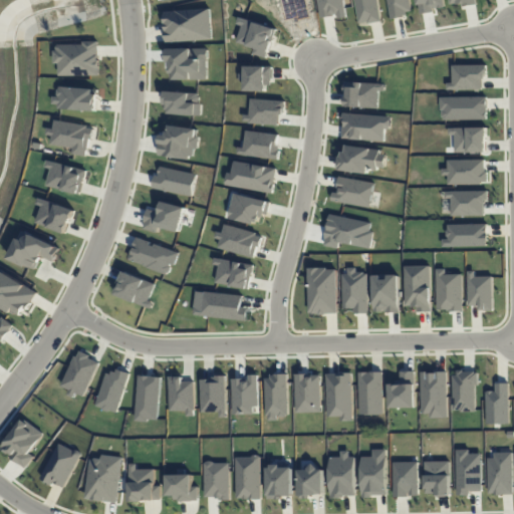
[(317,0),(320,17),(337,16),(337,18),(345,18),(343,0),(317,0)]
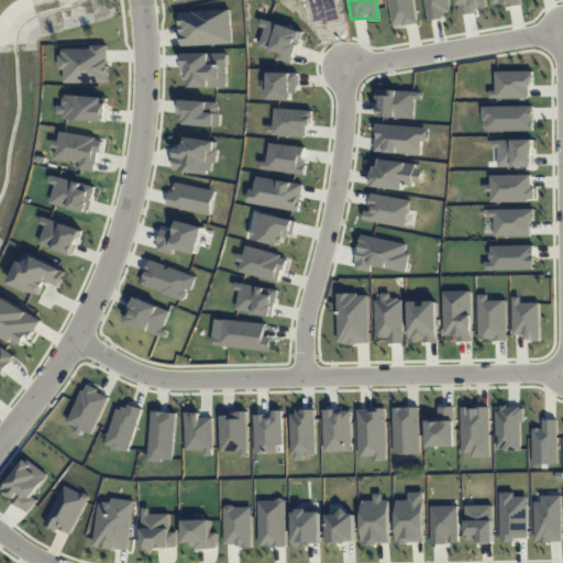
[(388,0),(393,26),(416,23),(412,0),(388,0)]
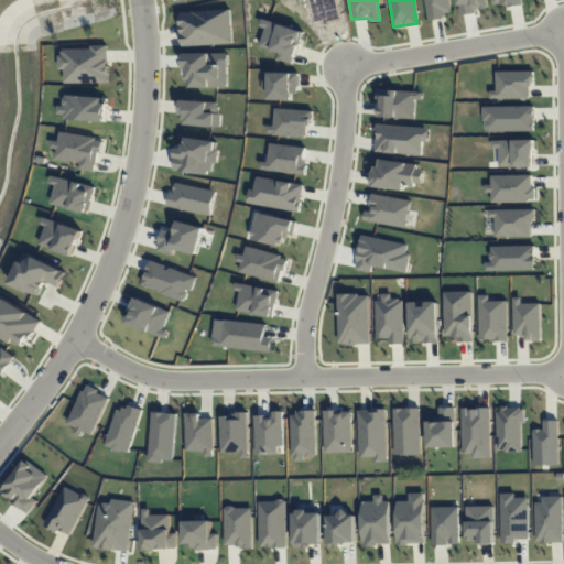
[(425,0),(430,20),(453,15),(449,0),(425,0)]
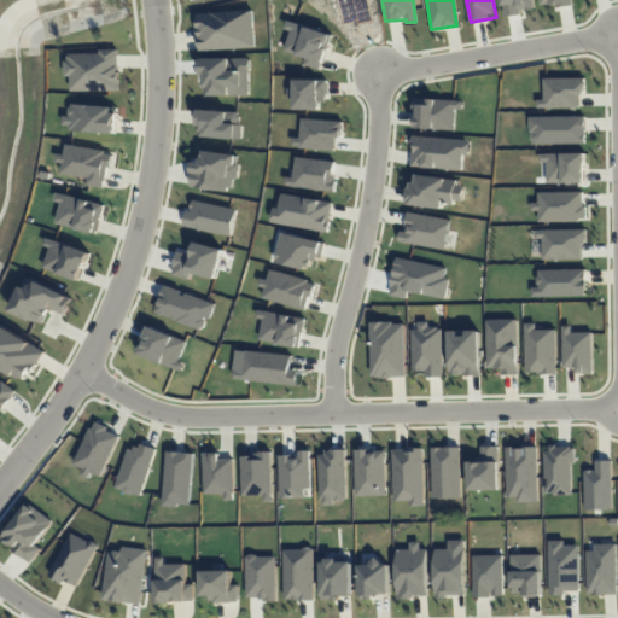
[(255,48),(254,11),(199,12),(200,50),(255,48)]
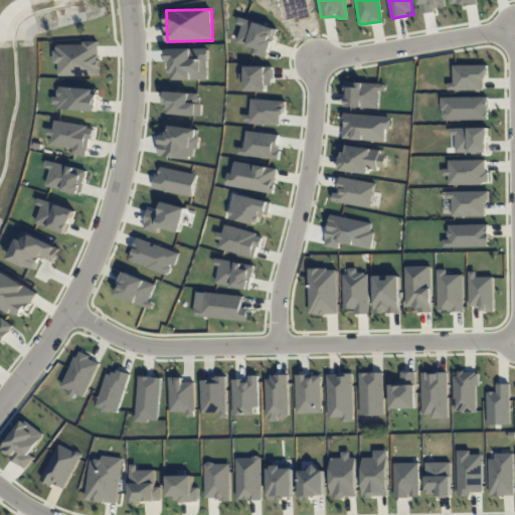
[(100,43),(56,43),(56,64),(59,64),(60,75),(100,75),(100,43)]
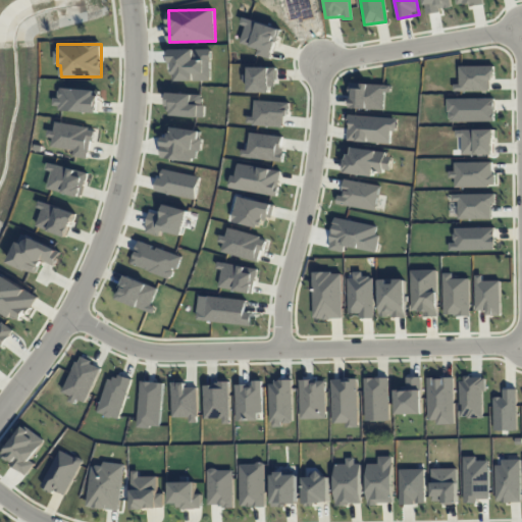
[(489,91),(489,79),(493,80),(493,66),(460,65),(460,84),(454,84),(454,91),(489,91)]
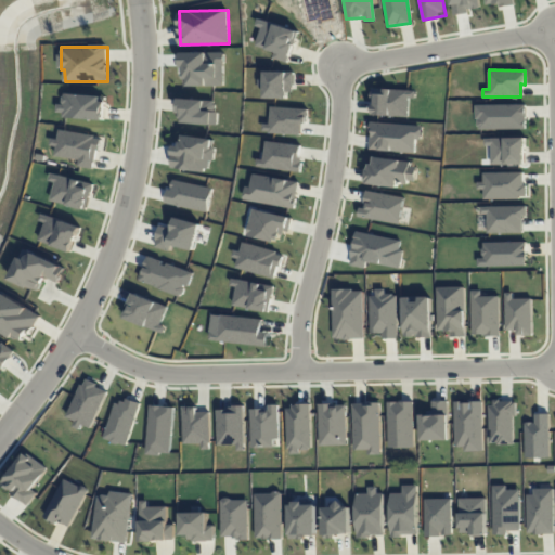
[(292,99),(293,72),(266,72),(265,98),(292,99)]
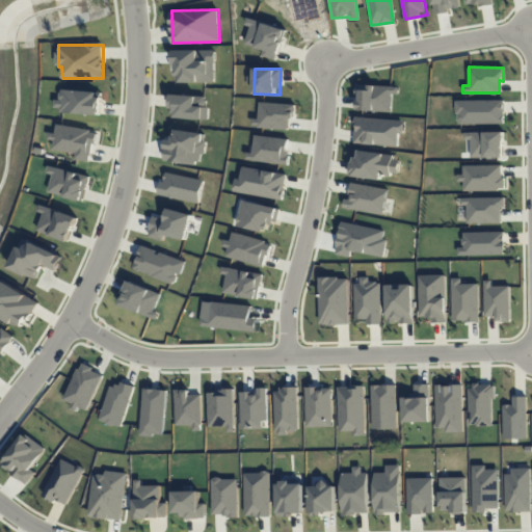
[(392,111),(392,101),(391,101),(391,85),(358,85),(357,110),(392,111)]
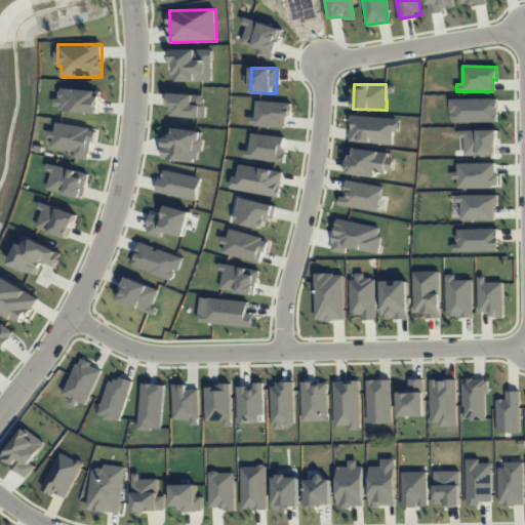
[(98,112),(99,90),(61,88),(59,97),(54,97),(54,110),(98,112)]
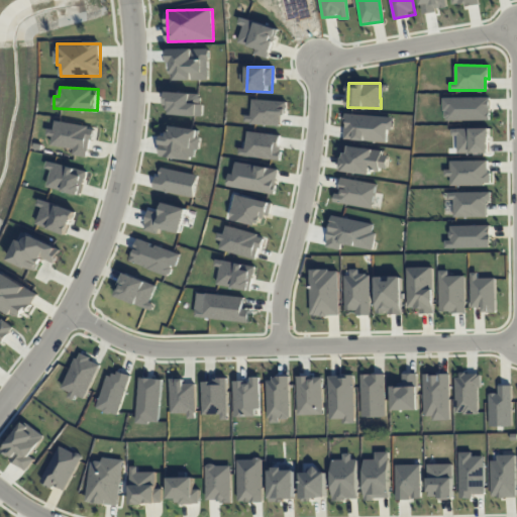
[(168,114),(203,116),(203,104),(200,104),(201,94),(169,92),(168,114)]
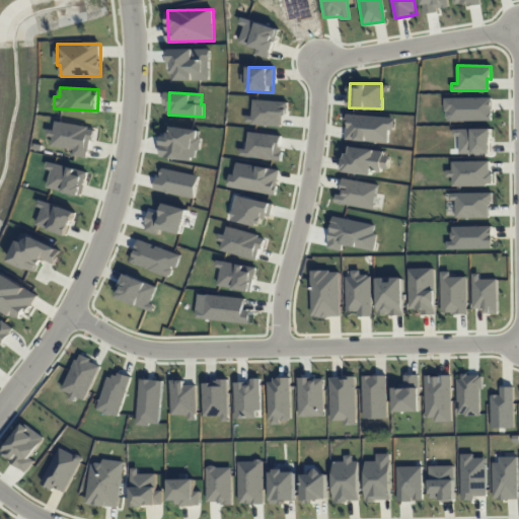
[(492,121),(492,97),(446,98),(446,121),(492,121)]
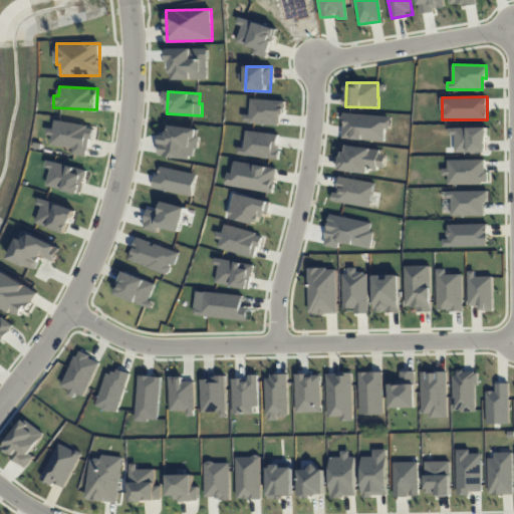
[(285,100),(249,98),(247,122),(278,125),(279,114),(284,115),(285,100)]
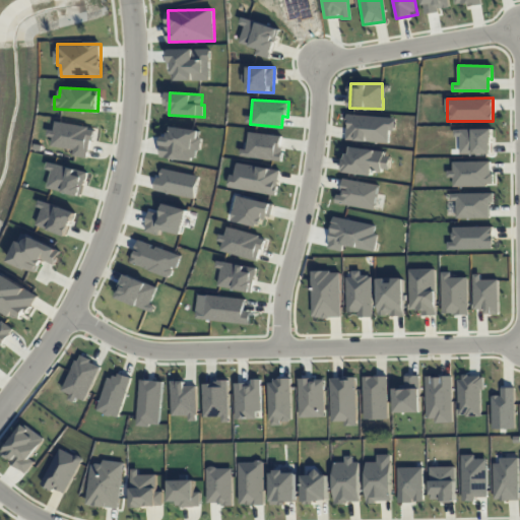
[(396,117),(347,115),(346,140),(390,142),(390,131),(395,132),(396,117)]
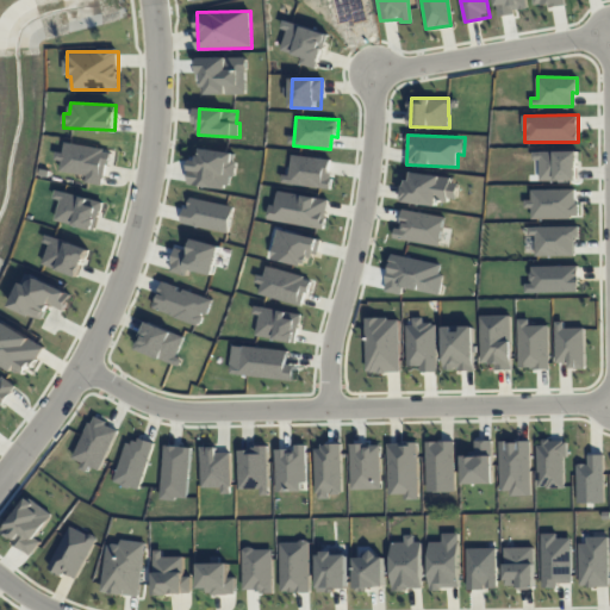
[(106,185),(110,148),(66,143),(64,153),(57,151),(56,161),(62,161),(61,172),(86,175),(86,184),(106,185)]
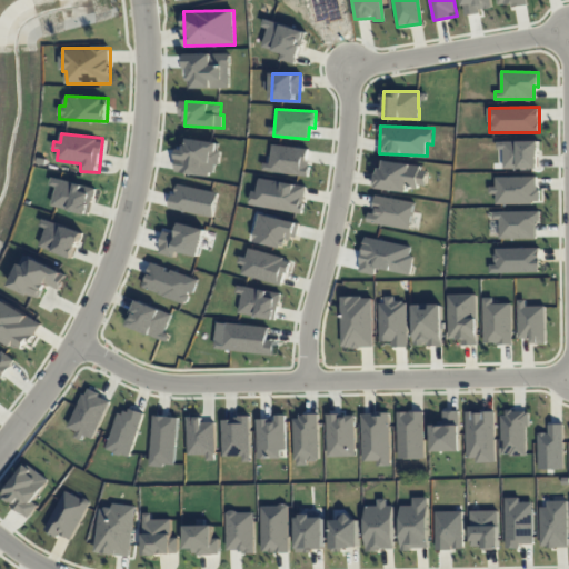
[(503,149),(503,168),(539,169),(539,141),(497,141),(497,149),(503,149)]
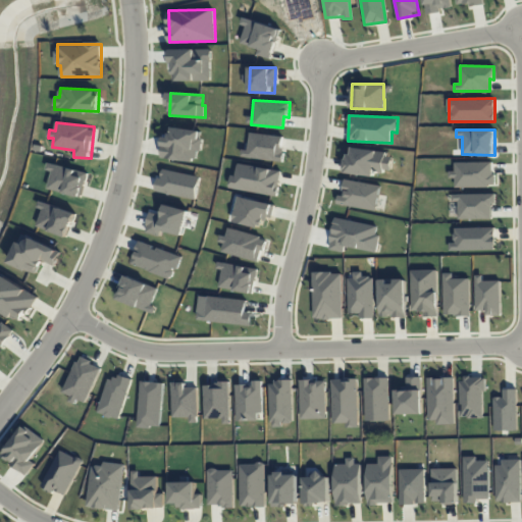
[(245,157),(281,162),(285,137),(249,132),(245,157)]
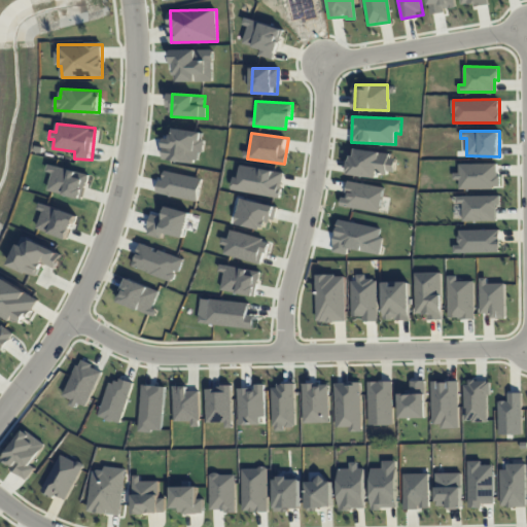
[(349,174),(378,178),(379,171),(394,174),(397,155),(352,148),(349,174)]
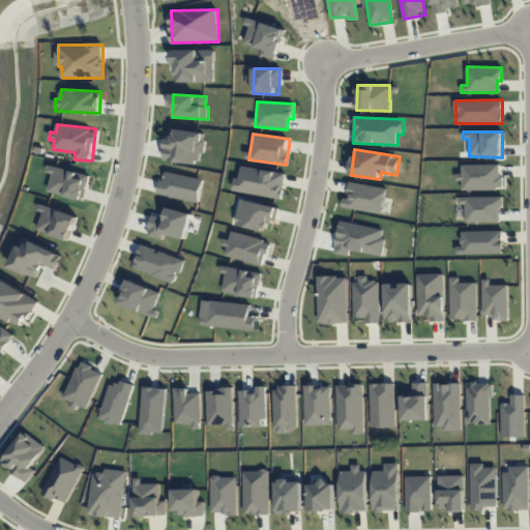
[(462,165),(462,174),(457,174),(457,181),(462,180),(462,189),(504,189),(503,175),(500,175),(500,164),(462,165)]
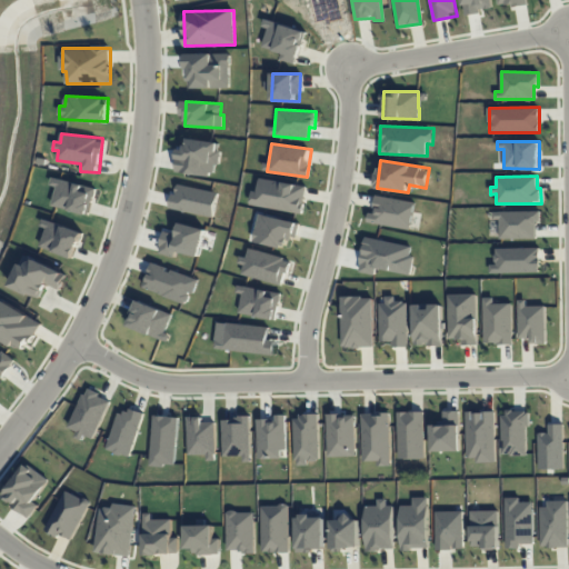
[(258,192),(253,191),(251,205),(302,215),(308,187),(260,178),(258,192)]
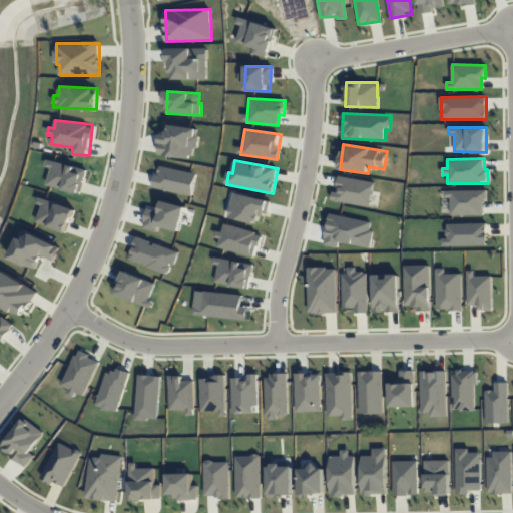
[(46,185),(81,193),(87,169),(52,161),(46,185)]
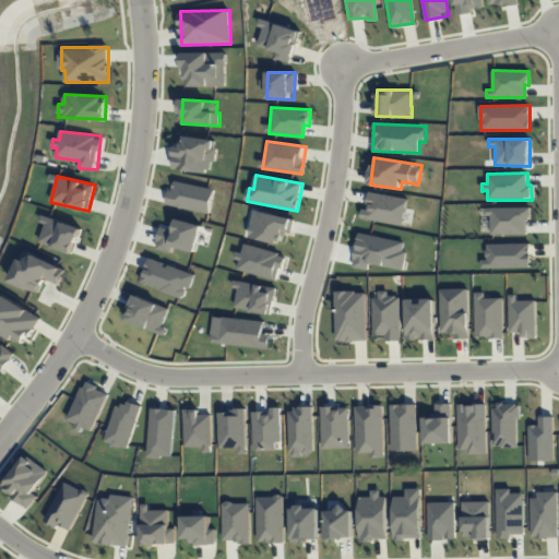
[(404,225),(407,198),(369,193),(367,210),(361,210),(360,219),(404,225)]
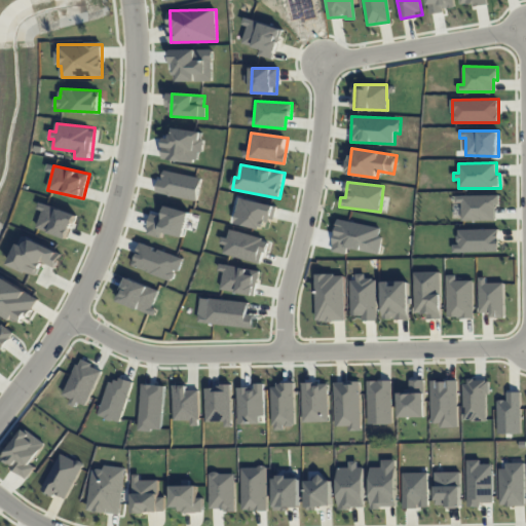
[(497,220),(497,195),(455,195),(455,202),(461,202),(462,221),(497,220)]
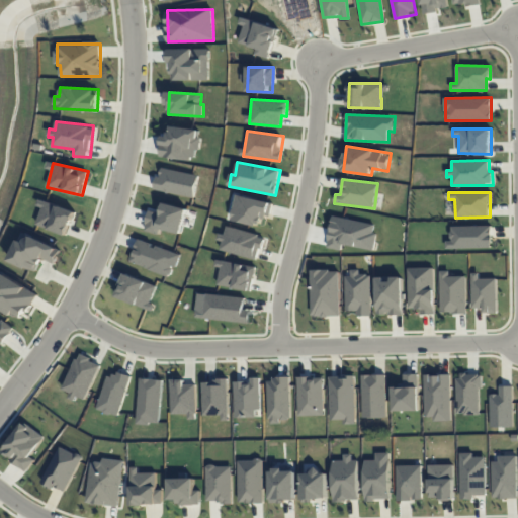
[(232,220),(261,227),(264,216),(270,217),(273,203),(238,194),(232,220)]
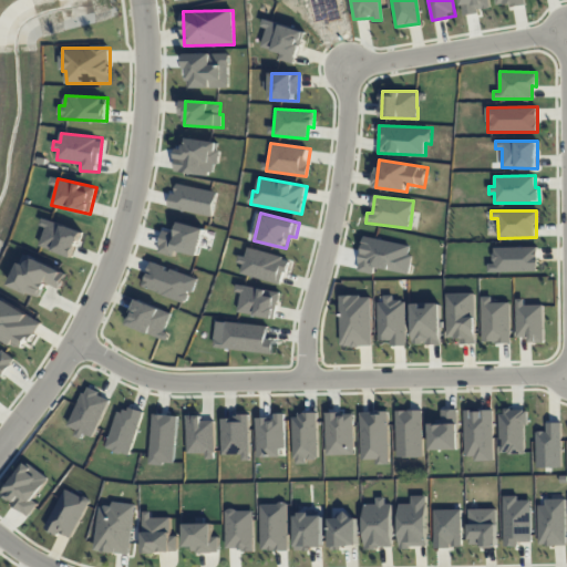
[(75,257),(84,230),(48,219),(39,245),(75,257)]
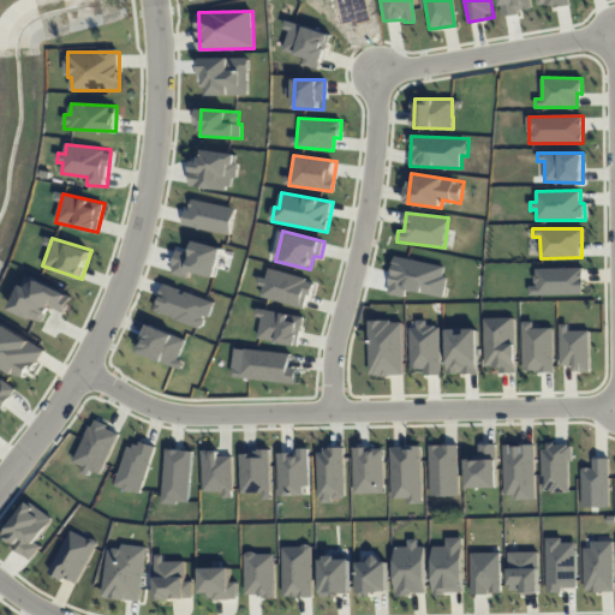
[(584,268),(535,268),(536,286),(529,286),(529,294),(584,294),(584,268)]
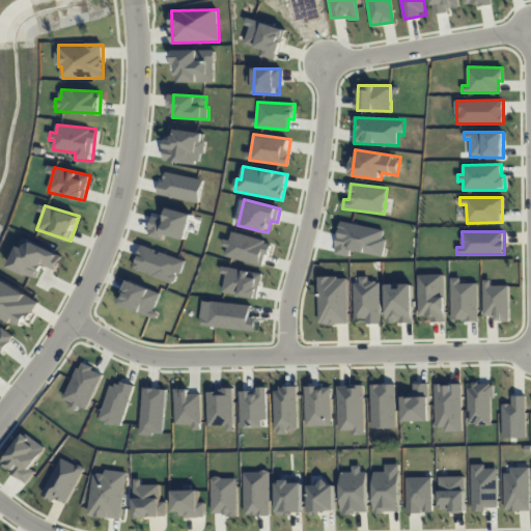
[(264,266),(270,242),(232,232),(230,241),(227,240),(224,256),(264,266)]
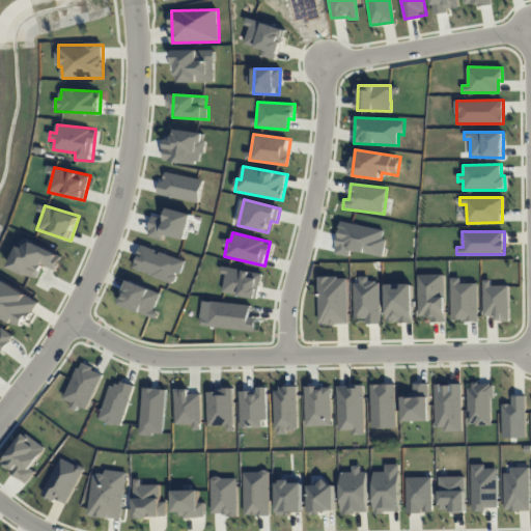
[(63,256),(24,238),(10,267),(38,279),(45,264),(56,271),(63,256)]
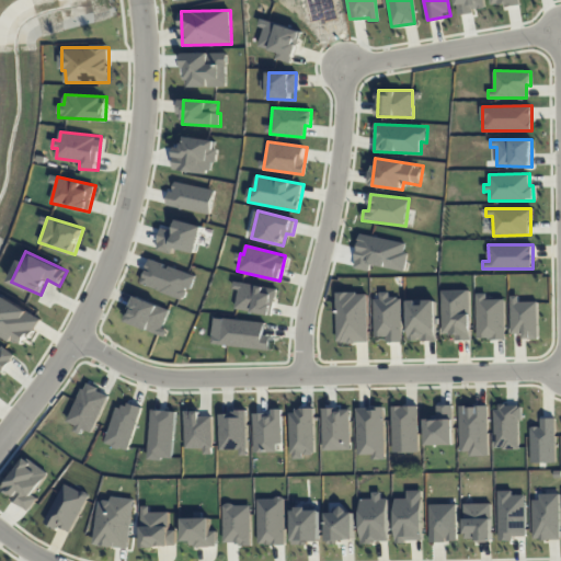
[(195,275),(150,259),(141,284),(185,300),(195,275)]
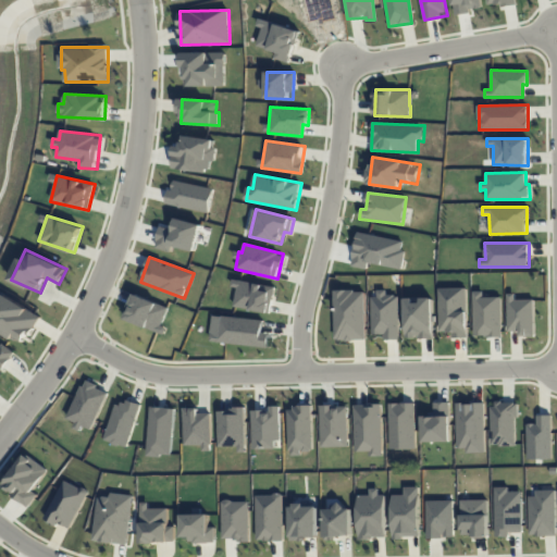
[(234,307),(270,313),(275,287),(234,279),(232,286),(237,287),(234,307)]
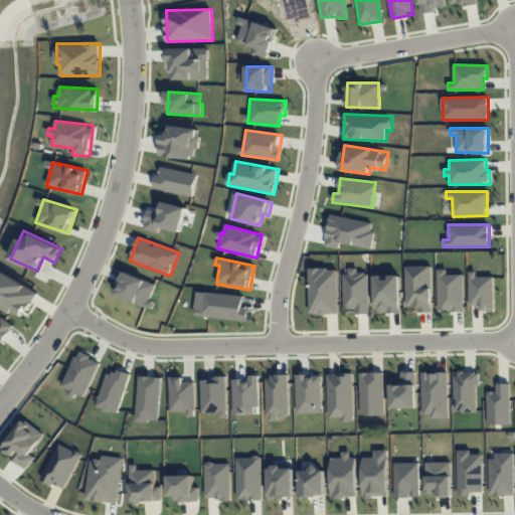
[(432,312),(432,267),(406,267),(406,307),(418,307),(418,312),(432,312)]
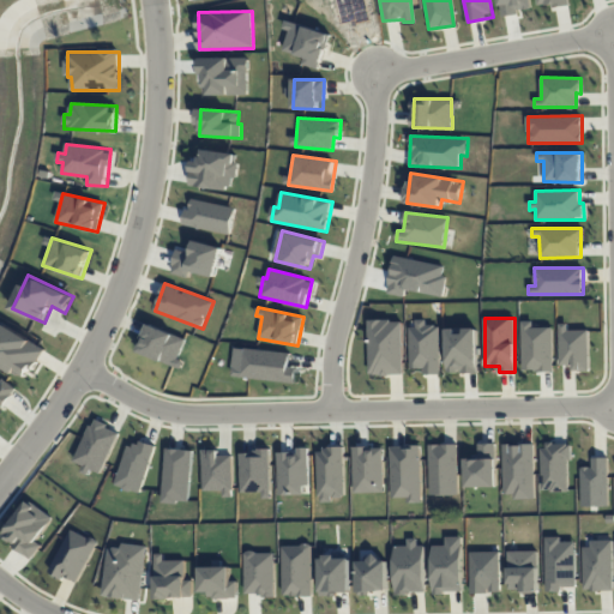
[(403,320),(368,320),(369,375),(404,374),(403,320)]
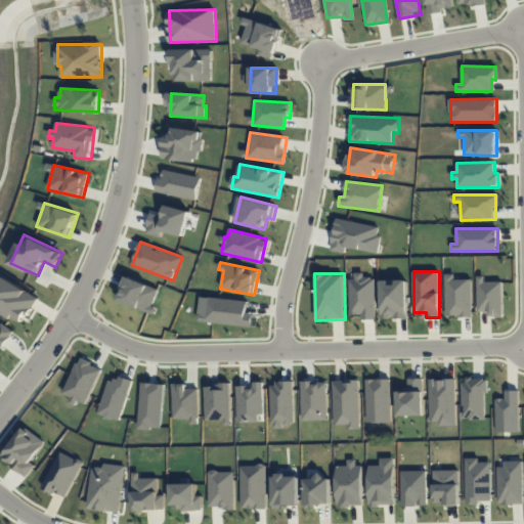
[(445,317),(472,316),(472,279),(454,279),(454,273),(445,274),(445,317)]
